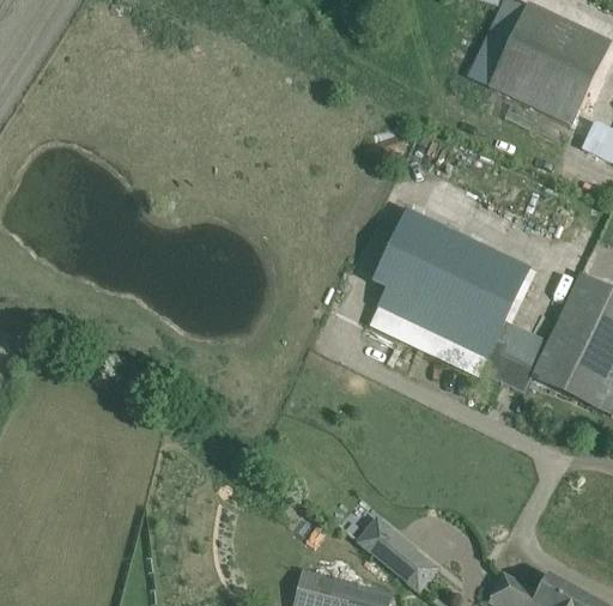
[(503,0),(466,77),(571,125),(582,103),(612,42),(529,1),(527,6),(515,0),(503,0)]
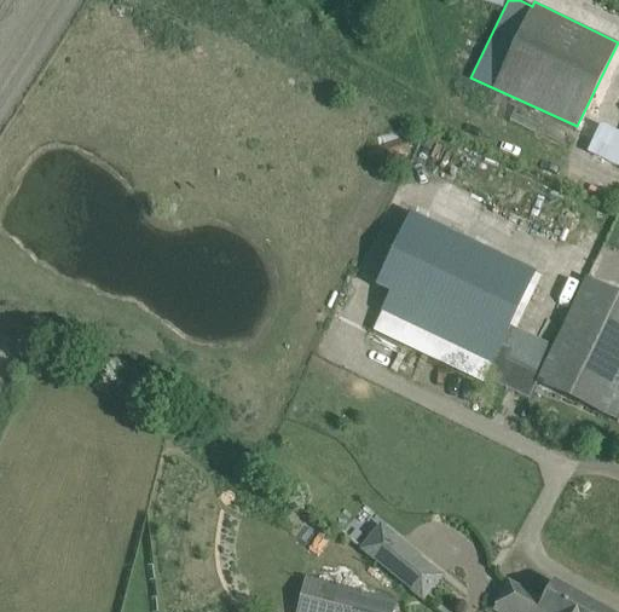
[(618,127),(599,117),(591,132),(618,145),(618,127)]
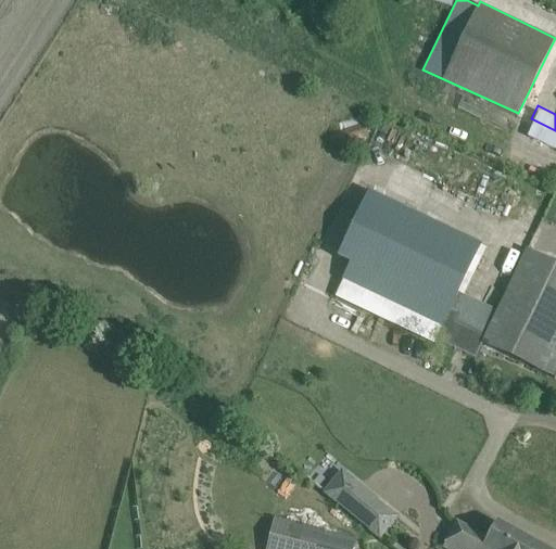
[(367,188),(336,252),(350,259),(342,276),(439,322),(432,334),(434,335),(474,354),(481,339),(483,332),(453,318),(457,308),(449,305),(457,288),(479,241),(381,194),(367,188)]
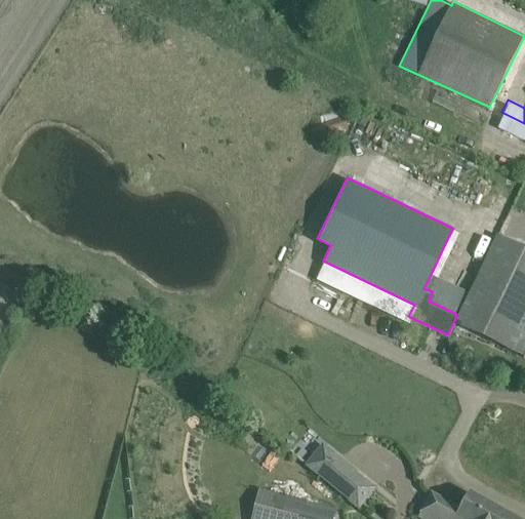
[(524,246),(496,233),(456,314),(454,320),(523,353),(524,347),(524,246)]
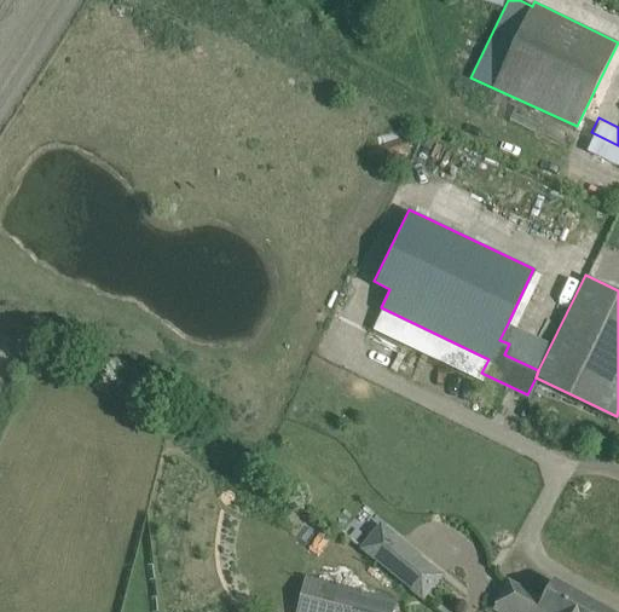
[(363,544),(399,573),(417,552),(395,533),(381,521),(363,544)]
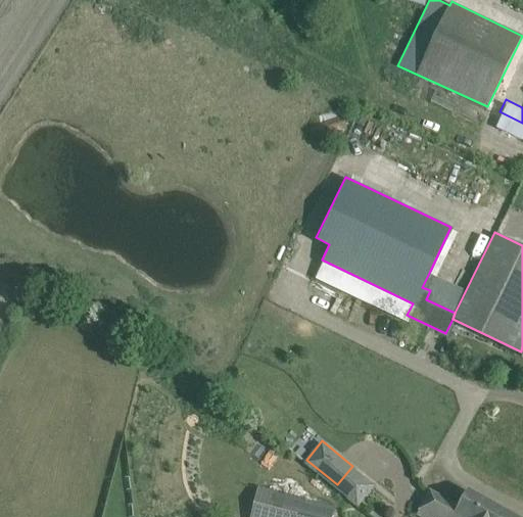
[(330,516),(334,504),(257,483),(248,516),(330,516)]
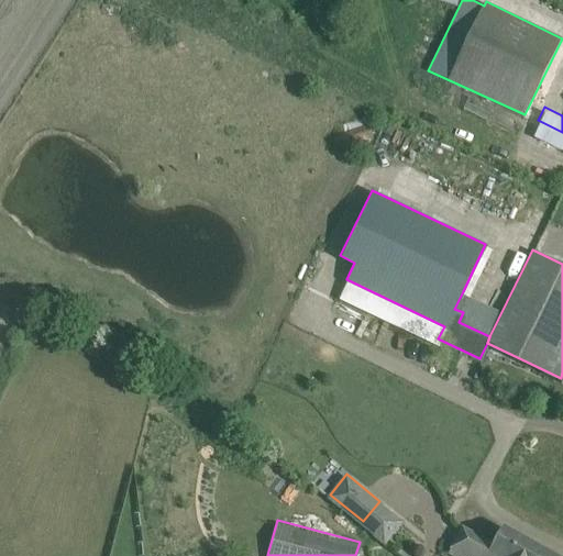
[(462,522),(448,548),(461,555),(559,555),(503,525),(495,541),(462,522)]
